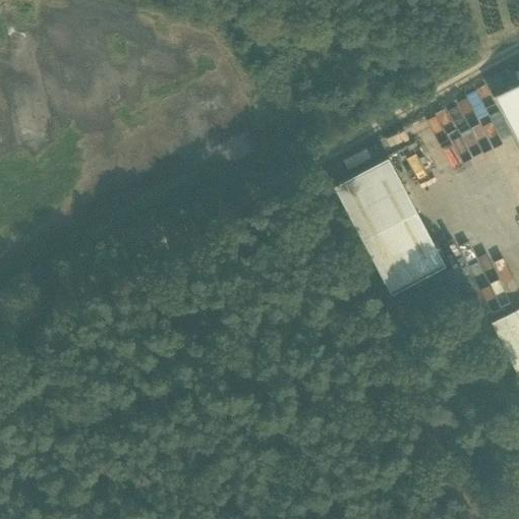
[(518,84),(494,98),(518,145),(518,84)]
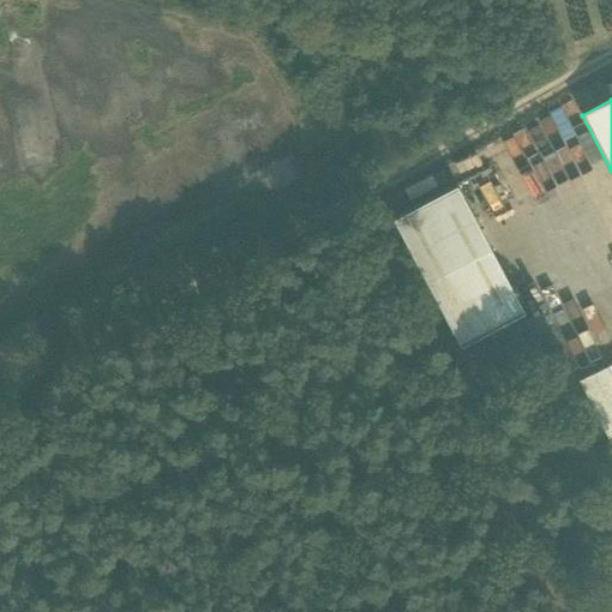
[(459,186),(394,221),(462,348),(526,315),(459,186)]
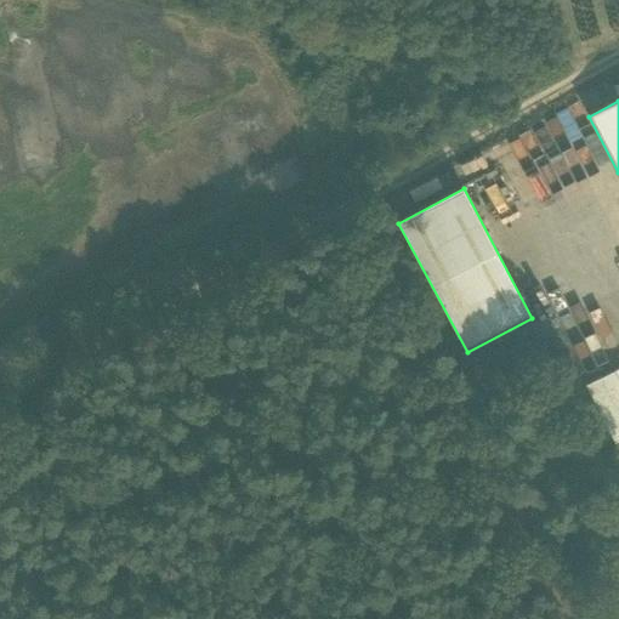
[(535,300),(543,311),(552,304),(554,306),(561,301),(554,288),(535,300)]
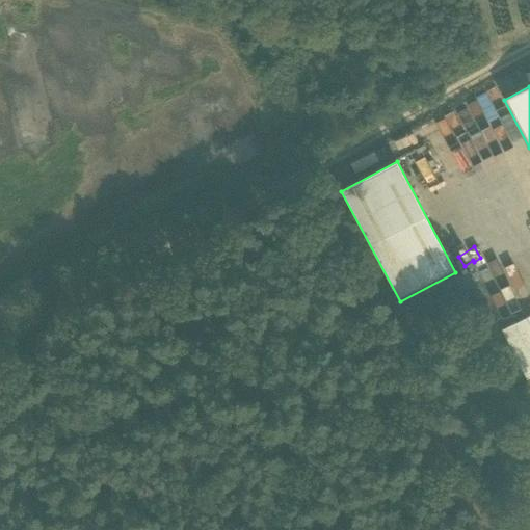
[(504,312),(518,309),(513,287),(499,290),(504,312)]
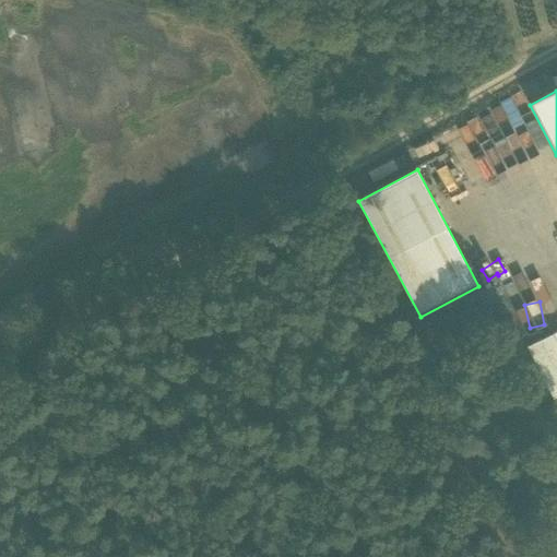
[(556,334),(528,348),(556,405),(556,334)]
